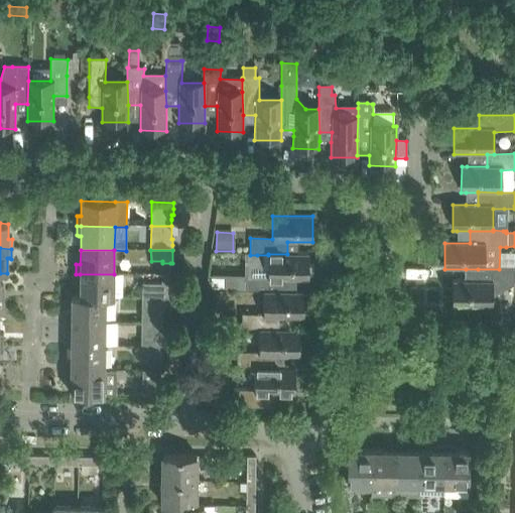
[(246,290),(246,292),(264,292),(295,292),(295,286),(292,286),(292,280),(295,280),(308,280),(308,277),(312,277),(313,264),(308,264),(308,254),(287,254),(268,254),(268,255),(257,255),(257,276),(246,276),(246,290)]
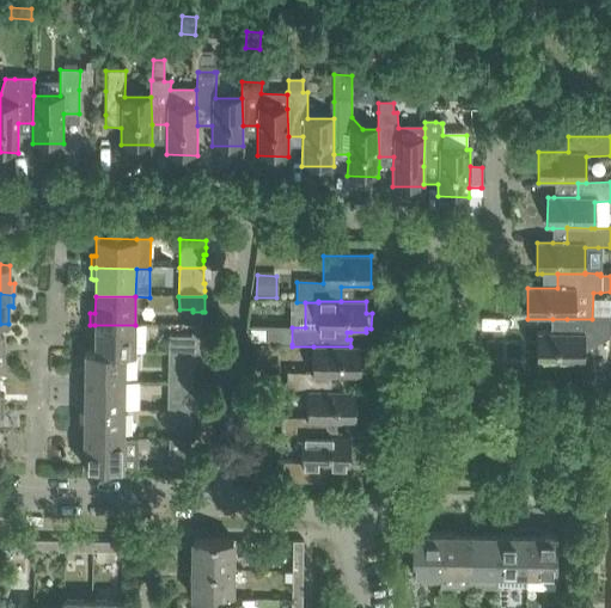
[(193,312),(191,326),(202,326),(202,312),(193,312)]
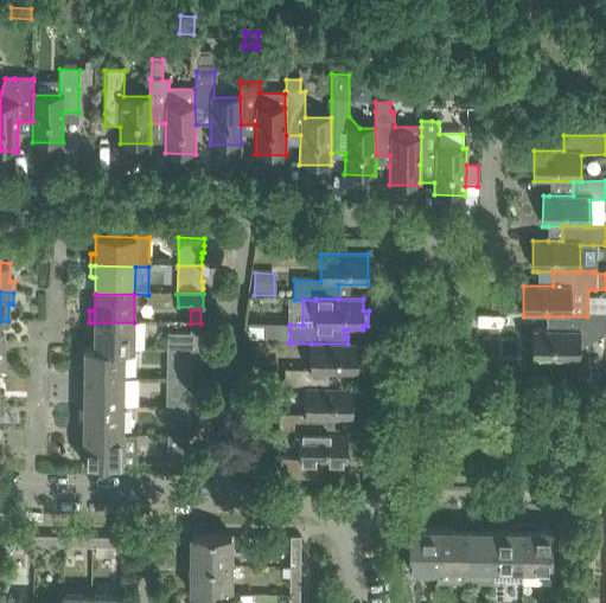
[(531,331),(531,361),(579,361),(579,348),(604,335),(604,333),(605,332),(605,316),(604,316),(587,316),(562,316),(548,316),(548,331),(531,331)]
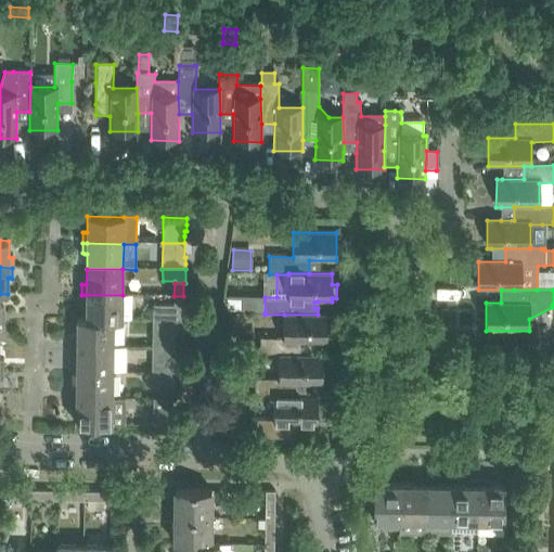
[(81,295),(81,306),(86,306),(86,320),(86,321),(113,321),(113,322),(123,322),(123,321),(123,297),(123,295),(86,295),(81,295)]
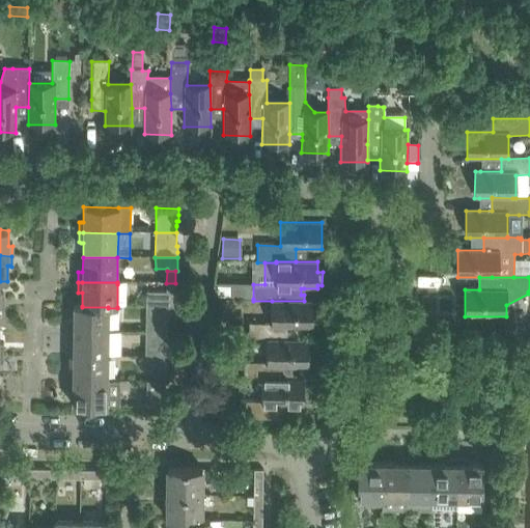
[(145,296),(145,308),(168,308),(168,309),(176,309),(177,302),(177,296),(175,296),(175,283),(166,283),(166,294),(145,293),(145,296)]
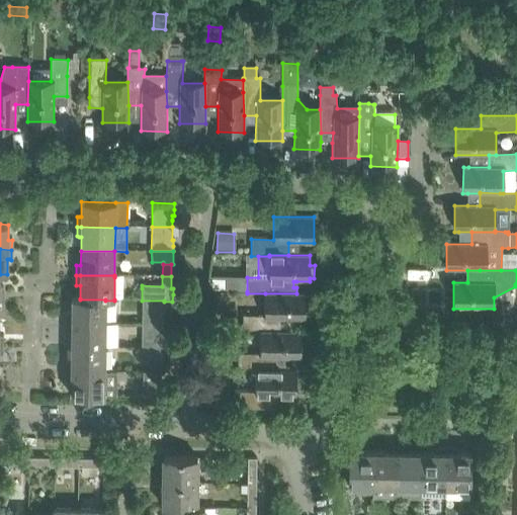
[(305,320),(305,293),(265,293),(264,316),(243,316),(243,332),(260,332),(279,332),(279,320),(305,320)]
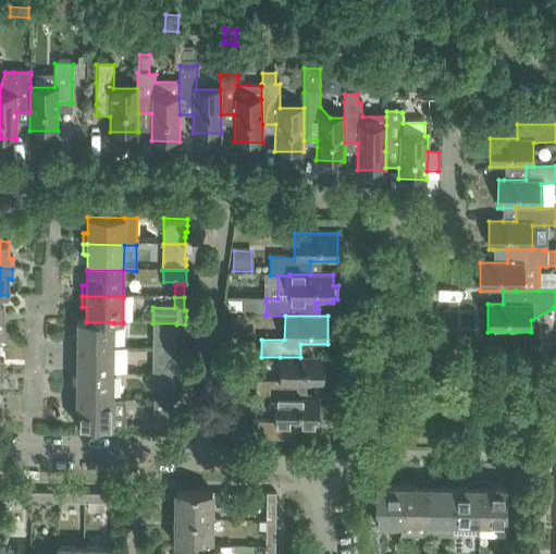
[(71,337),(71,347),(76,348),(113,348),(113,322),(86,322),(86,321),(77,321),(77,339),(71,337)]
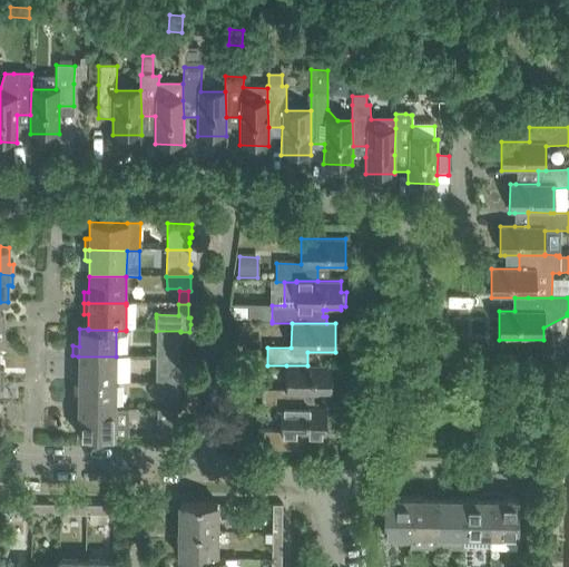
[(180,338),(180,332),(180,331),(156,331),(156,358),(178,358),(178,343),(180,344),(180,338)]
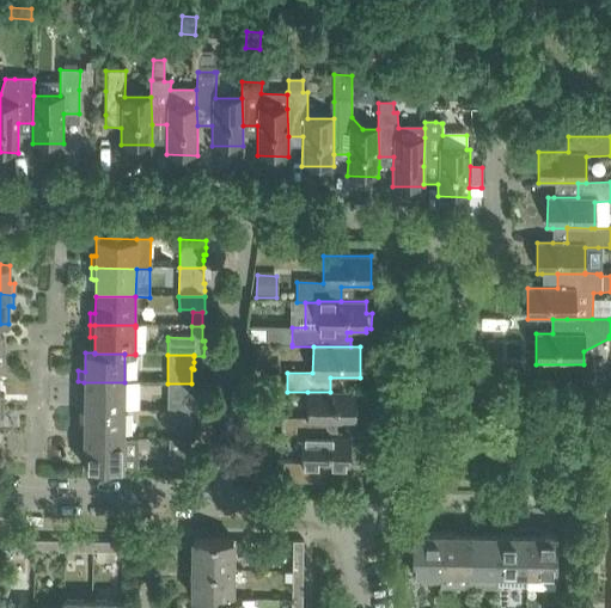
[(78,381),(78,393),(84,393),(84,410),(124,411),(124,382),(84,382),(78,381)]
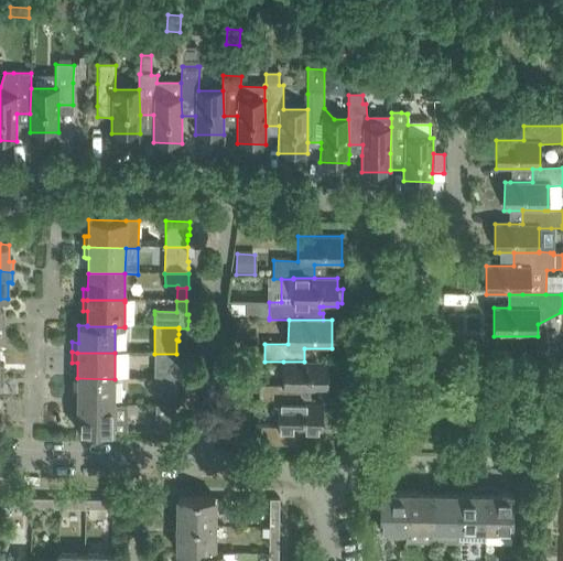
[(179,374),(179,367),(176,367),(176,354),(154,354),(154,379),(179,380),(179,374)]
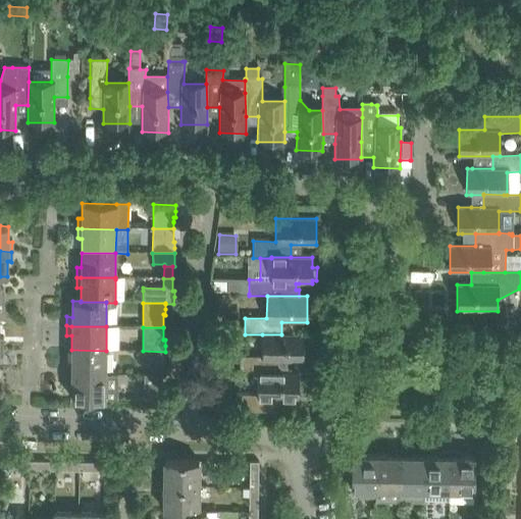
[(303,361),(303,334),(281,334),(262,334),(262,357),(240,357),(240,373),(258,373),(277,373),(277,361),(303,361)]
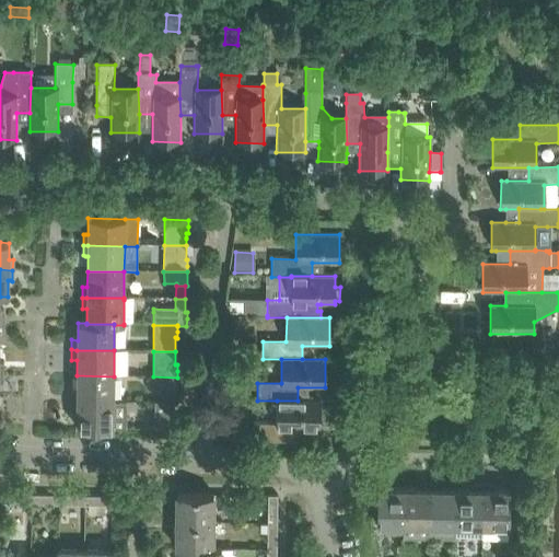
[(72,392),(72,402),(113,403),(114,376),(77,375),(77,392),(72,392)]
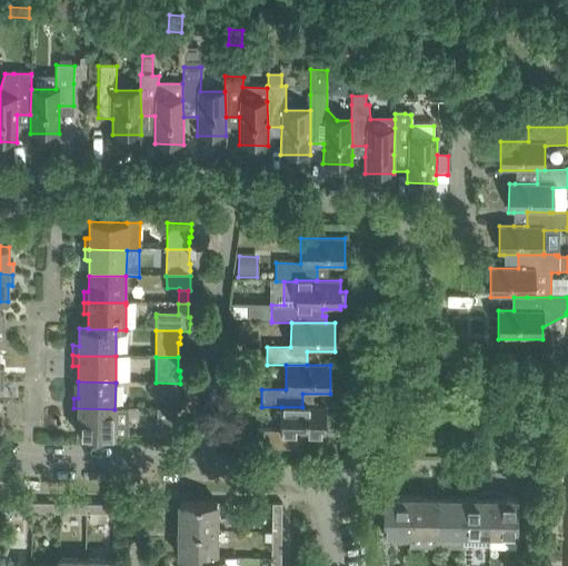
[(177,410),(178,397),(179,397),(180,389),(180,384),(156,383),(156,396),(168,396),(168,409),(177,410)]
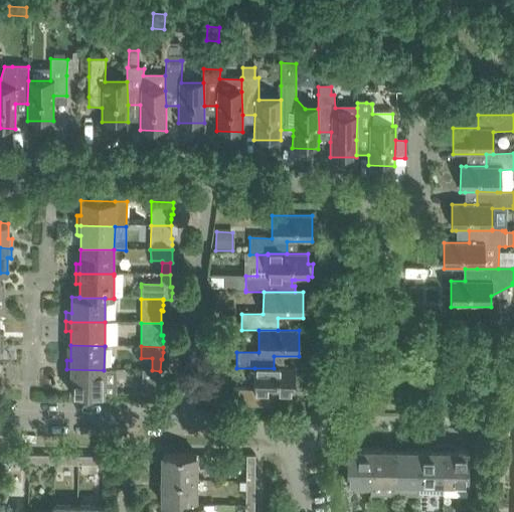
[(294,394),(295,368),(274,368),(254,368),(254,390),(232,390),(232,406),(269,406),(269,393),(294,394)]
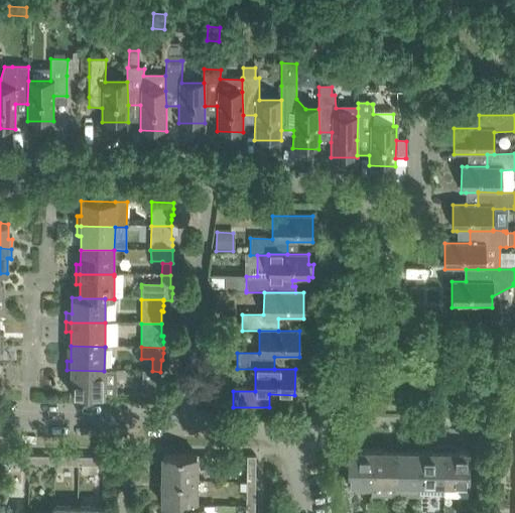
[(67,370),(66,380),(70,380),(70,395),(104,396),(116,396),(116,386),(104,385),(104,371),(67,370)]
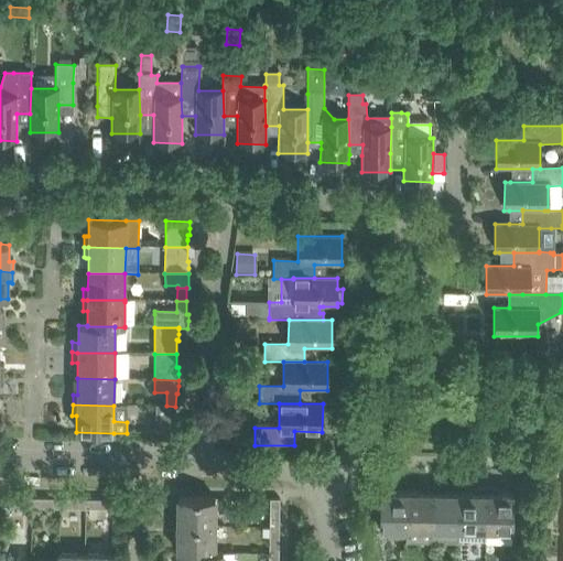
[(175,414),(175,407),(166,406),(165,419),(153,419),(153,434),(177,434),(177,427),(177,420),(175,420),(175,417),(175,414)]
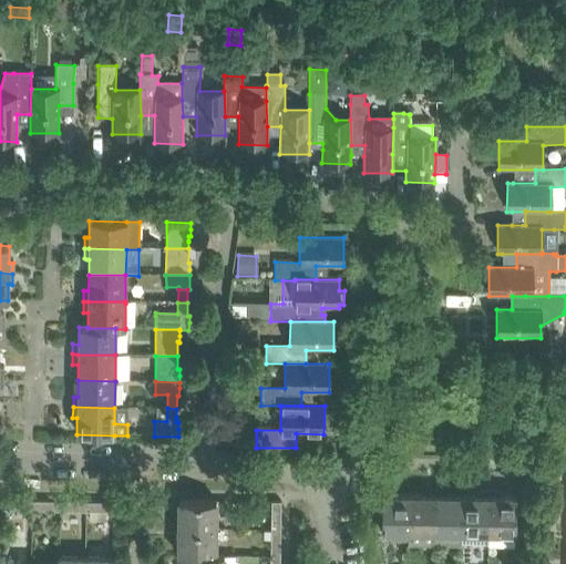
[(407,544),(407,533),(408,495),(381,495),(381,533),(395,533),(395,544),(407,544)]
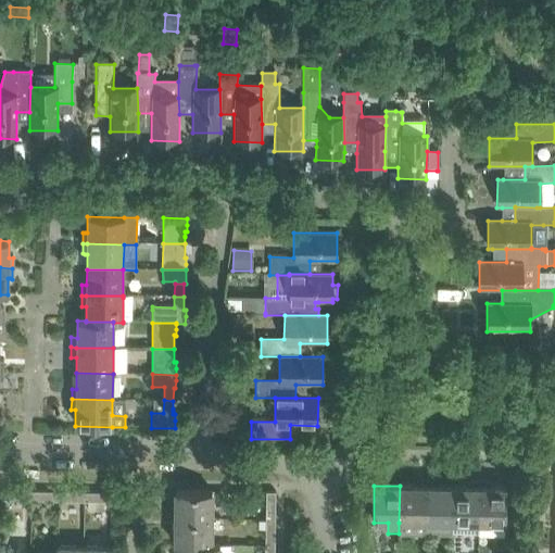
[(426,536),(427,487),(400,486),(399,523),(399,533),(401,533),(401,536),(426,536)]
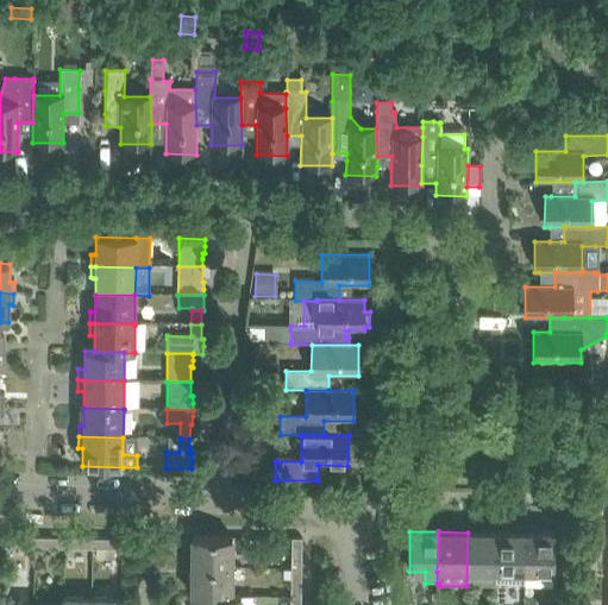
[(495,587),(495,573),(496,533),(468,533),(467,586),(495,587)]
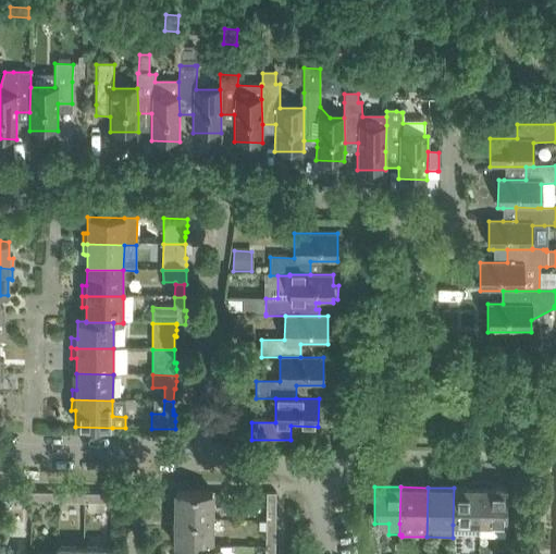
[(453,525),(453,536),(479,537),(479,525),(480,489),(454,488),(453,525)]
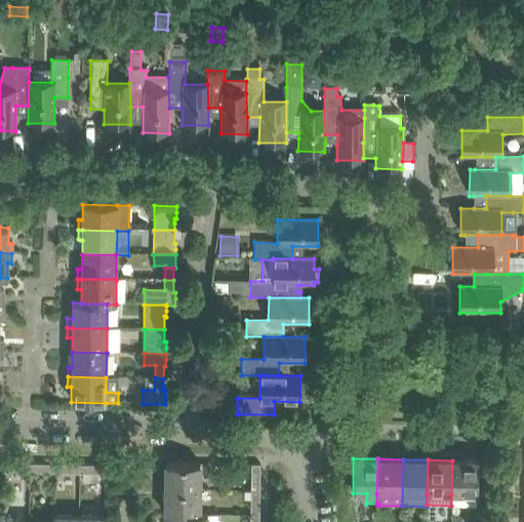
[(477,495),(477,460),(452,460),(451,494),(477,495)]
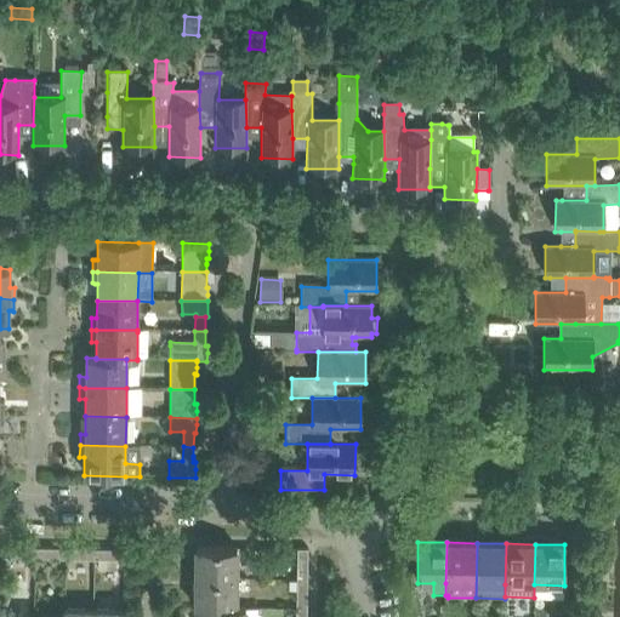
[(4,560),(4,577),(24,577),(24,560),(27,560),(27,549),(4,549),(4,560)]
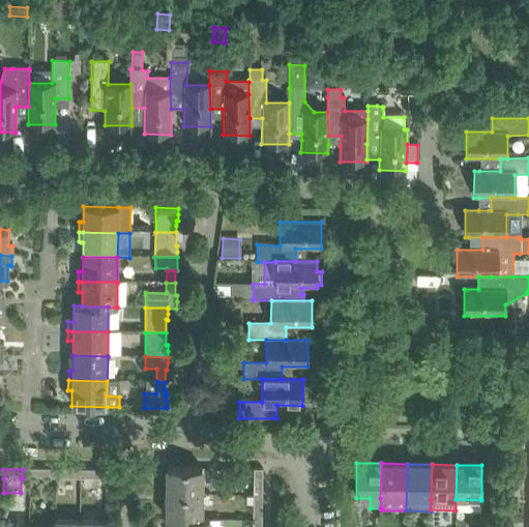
[(30,469),(29,478),(49,479),(49,470),(30,469)]
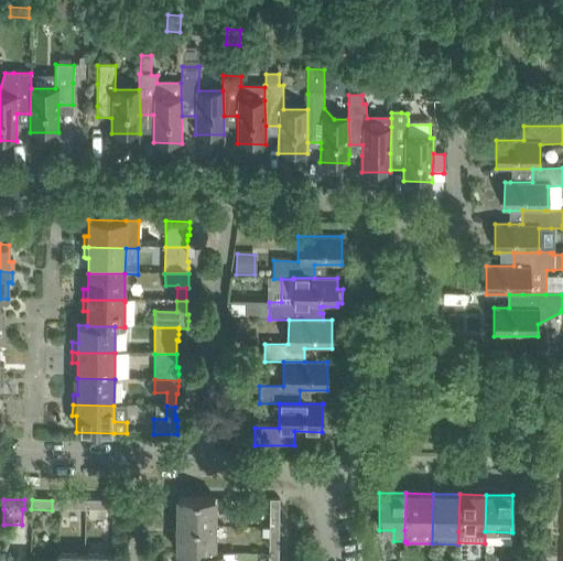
[(179,499),(177,527),(214,528),(214,522),(215,499),(179,499)]
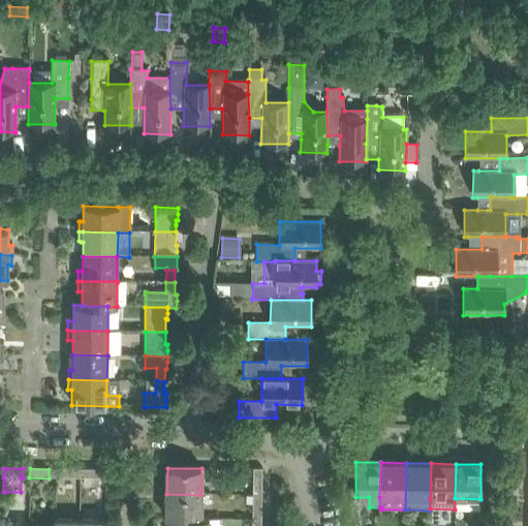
[(55,469),(55,478),(73,478),(73,469),(55,469)]
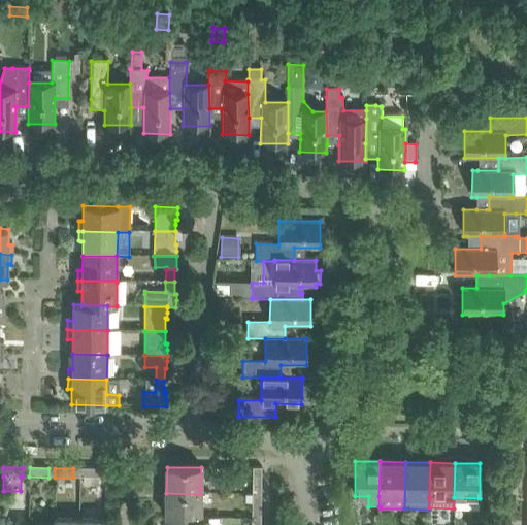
[(80,468),(79,478),(83,478),(88,478),(88,486),(89,486),(98,487),(98,478),(105,479),(105,469),(80,468)]
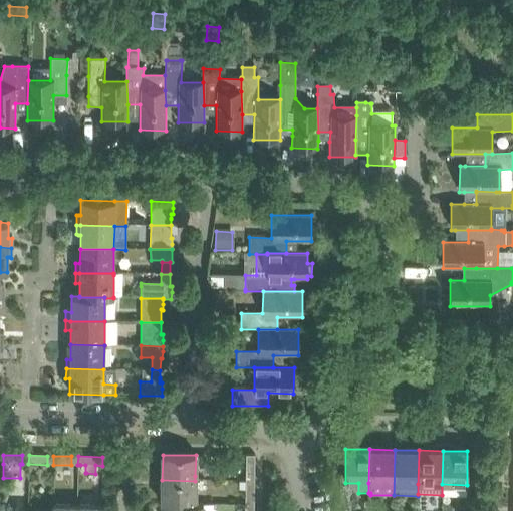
[(246,456),(245,476),(254,476),(254,456),(246,456)]
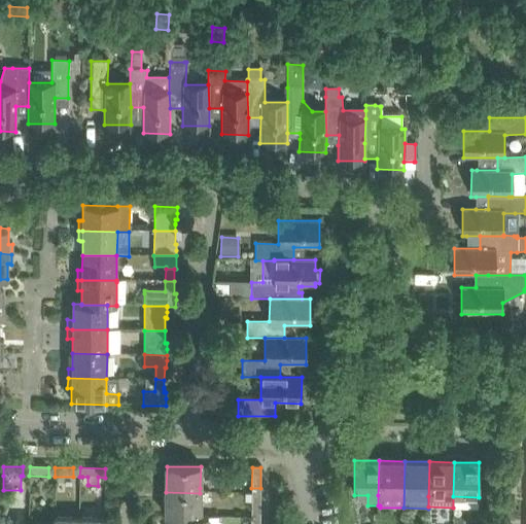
[(166,517),(166,518),(174,518),(174,517),(200,518),(200,517),(200,493),(166,492),(166,517)]
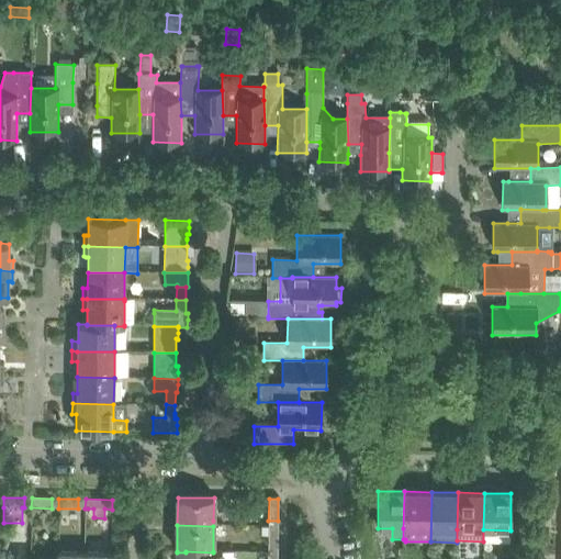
[(268,526),(268,548),(278,548),(278,526),(268,526)]
